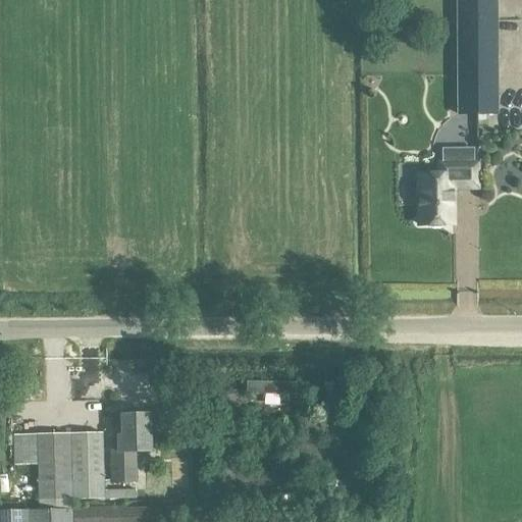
[(457,0),(459,115),(498,115),(497,0),(457,0)]
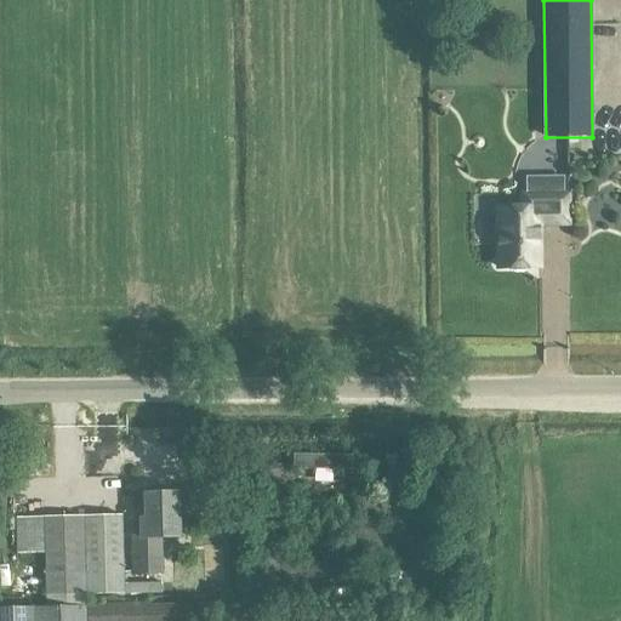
[(539,226),(568,224),(568,195),(522,195),(522,210),(497,210),(499,268),(540,268),(539,226)]
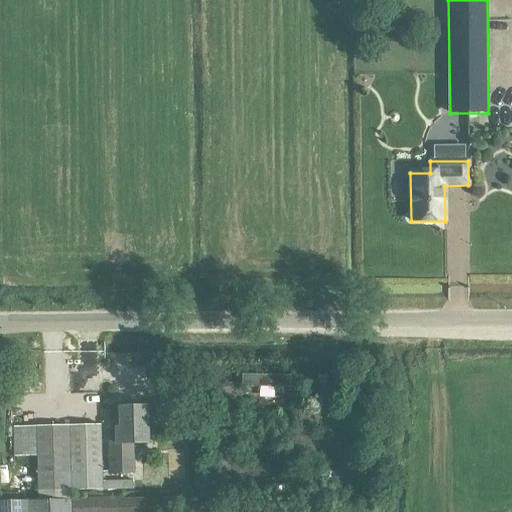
[(134,444),(150,444),(149,408),(119,408),(119,429),(115,429),(116,444),(109,444),(110,473),(135,473),(134,444)]
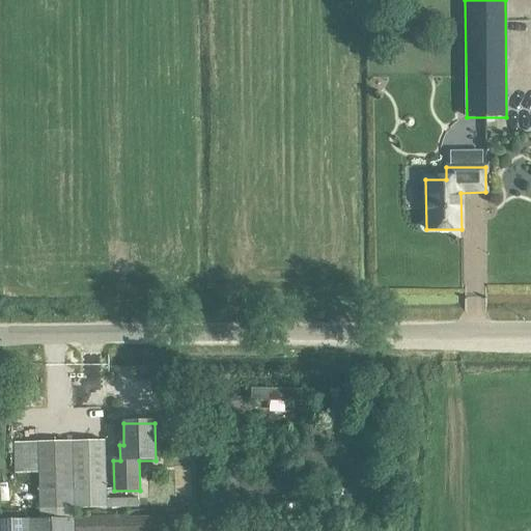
[(38,474),(39,510),(107,508),(105,441),(15,443),(15,474),(38,474)]
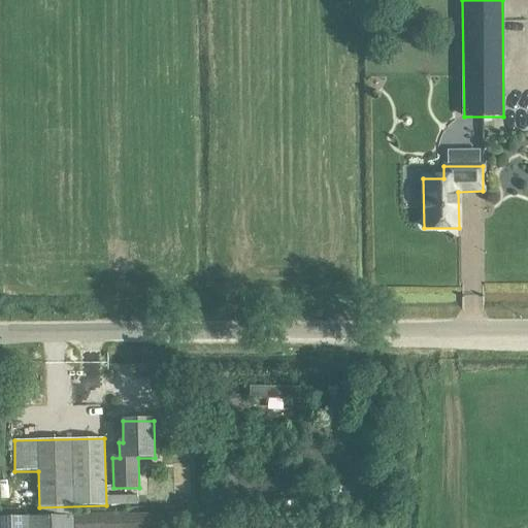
[(73,513),(73,527),(179,527),(179,513),(123,514),(123,512),(73,513)]
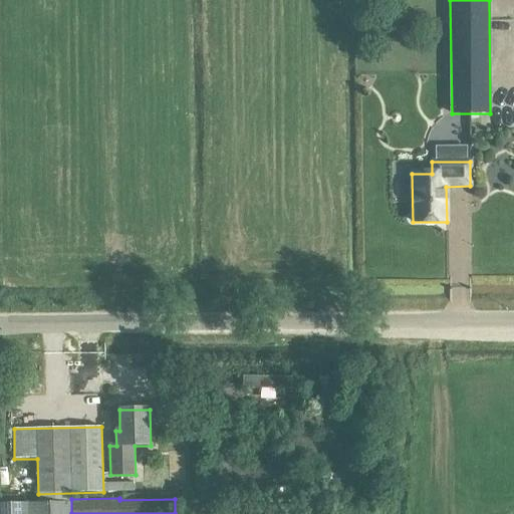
[(0,503),(0,513),(71,513),(71,503),(38,503),(0,503)]
